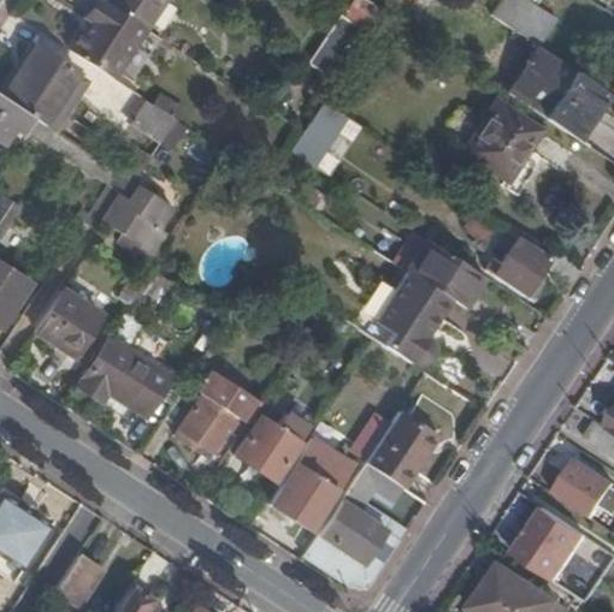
[(102,0),(89,19),(69,49),(88,61),(112,77),(146,25),(145,24),(108,0),(102,0)]
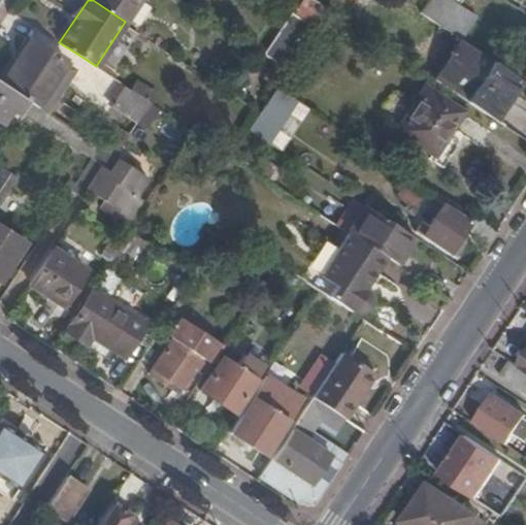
[(78,0),(70,13),(76,17),(88,0),(78,0)]
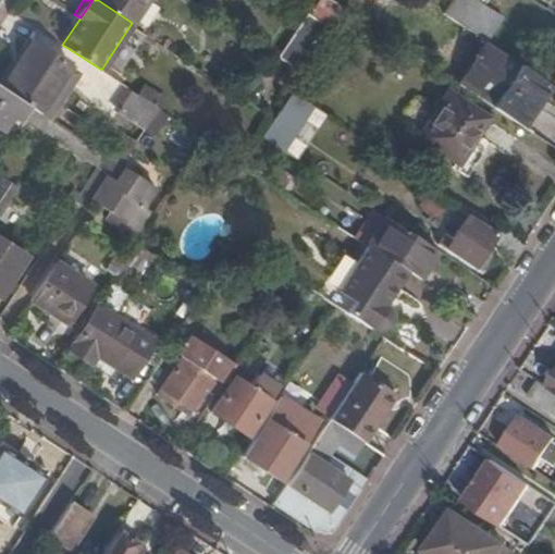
[(98,0),(131,22),(144,0),(98,0)]
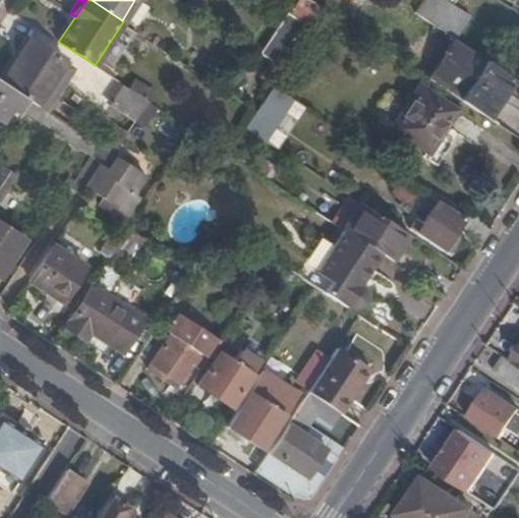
[(330,0),(327,5),(336,11),(343,0),(330,0)]
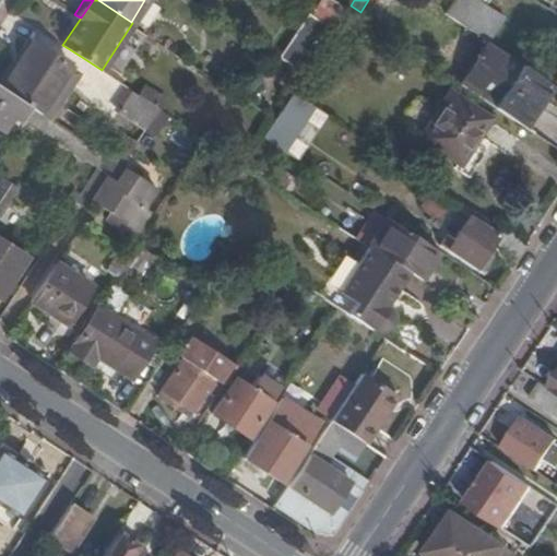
[(451,0),(447,9),(492,38),(507,14),(485,0),(451,0)]
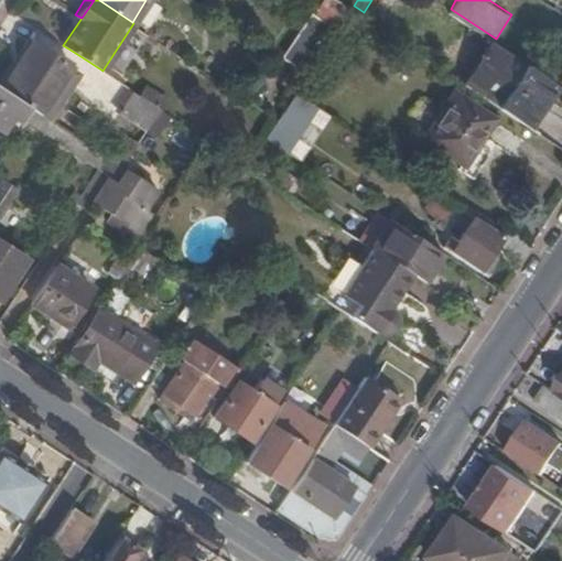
[(316,12),(312,10),(282,57),(290,62),(301,46),(296,43),(316,12)]
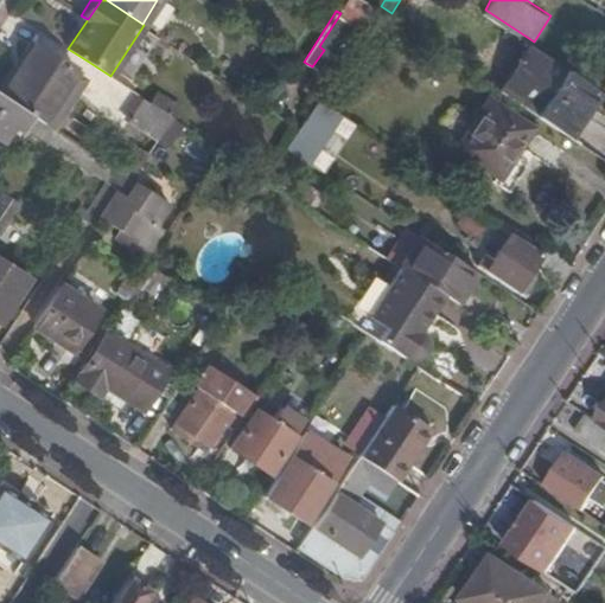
[(365,30),(341,13),(319,46),(324,50),(312,66),(318,70),(332,79),(333,81),(363,33),(365,30)]
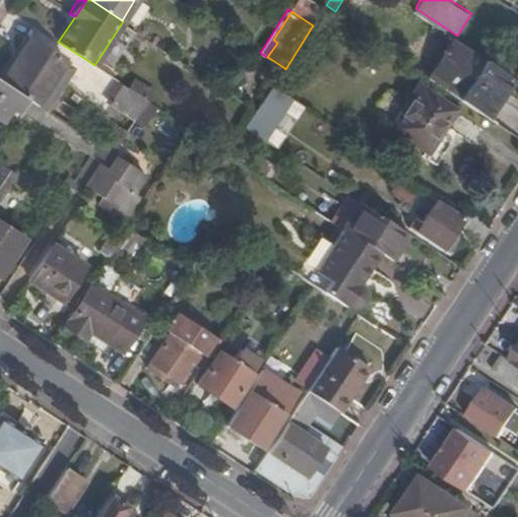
[(434,70),(465,91),(462,95),(494,118),(512,90),(508,87),(515,77),(487,58),(486,60),(454,39),(434,70)]
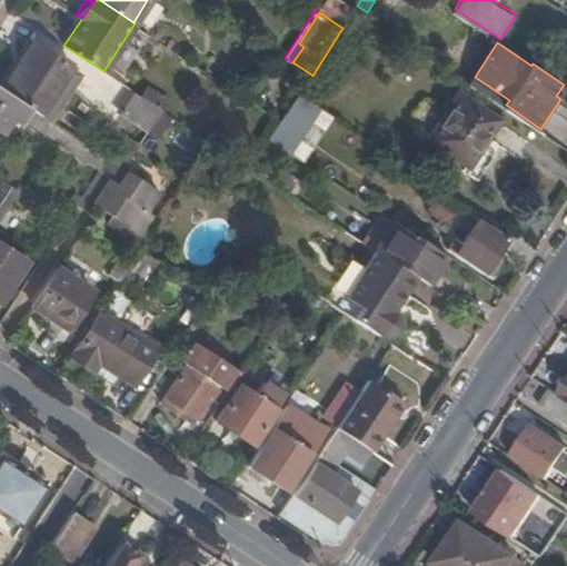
[(73,70),(35,45),(3,89),(30,106),(45,115),(73,70)]
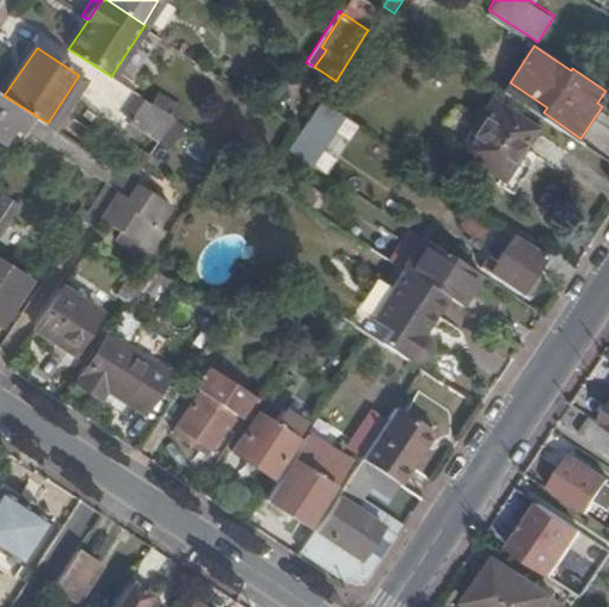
[(608,50),(596,68),(607,75),(603,81),(608,85),(608,50)]
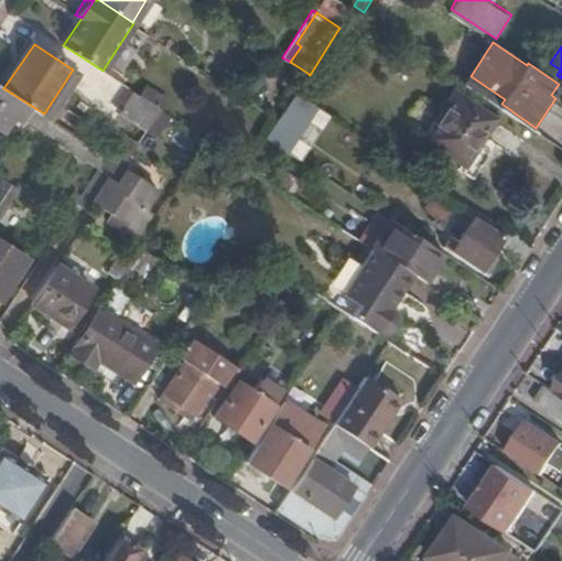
[(295,65),(284,82),(298,90),(309,74),(295,65)]
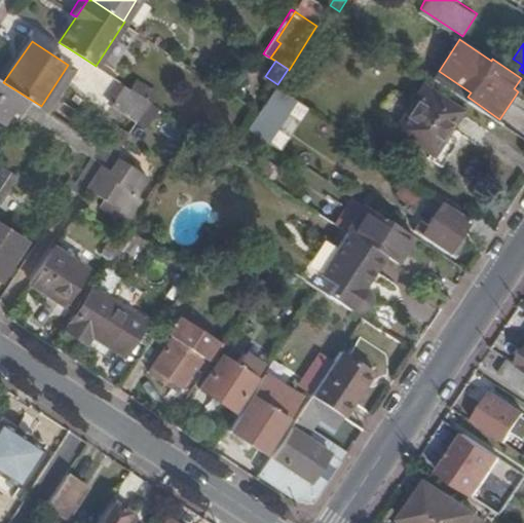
[(76,70),(68,65),(41,106),(49,112),(76,70)]
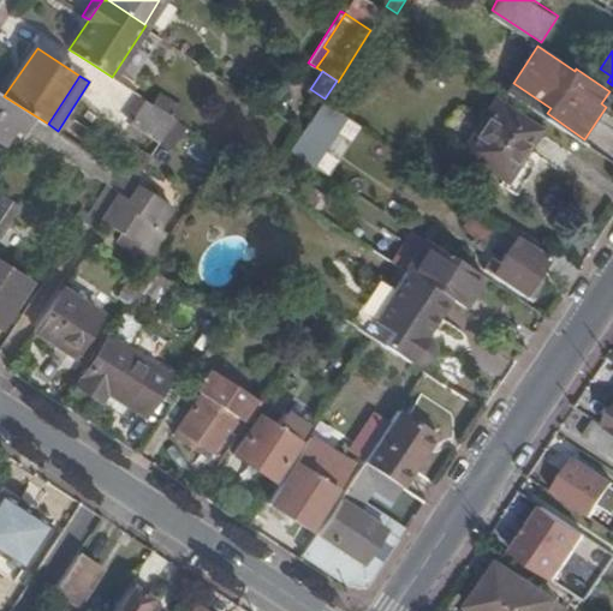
[(0,137),(3,139),(10,129),(13,123),(24,130),(24,127),(33,114),(4,96),(0,94),(0,137)]
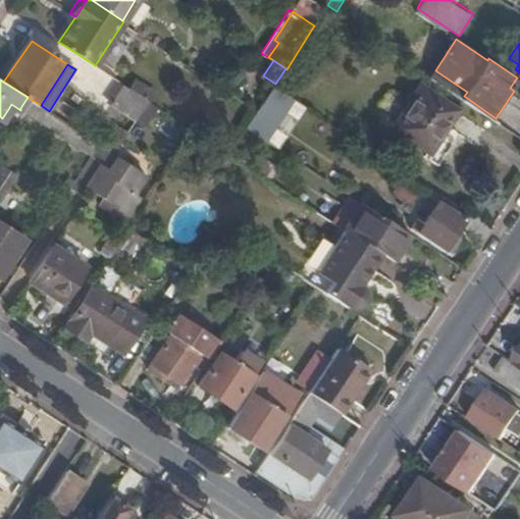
[(111,102),(137,118),(148,101),(122,84),(111,102)]
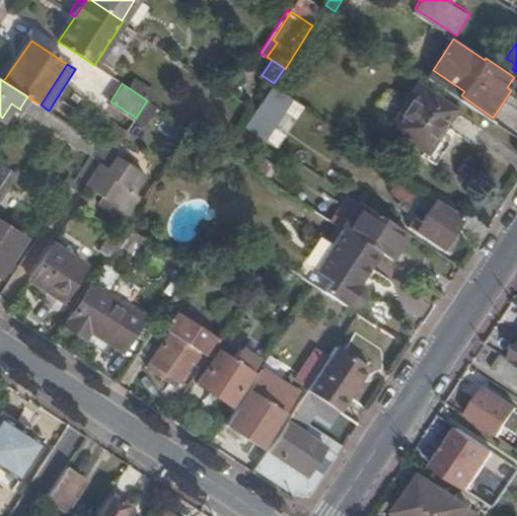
[(285,89),(275,83),(267,95),(276,102),(285,89)]
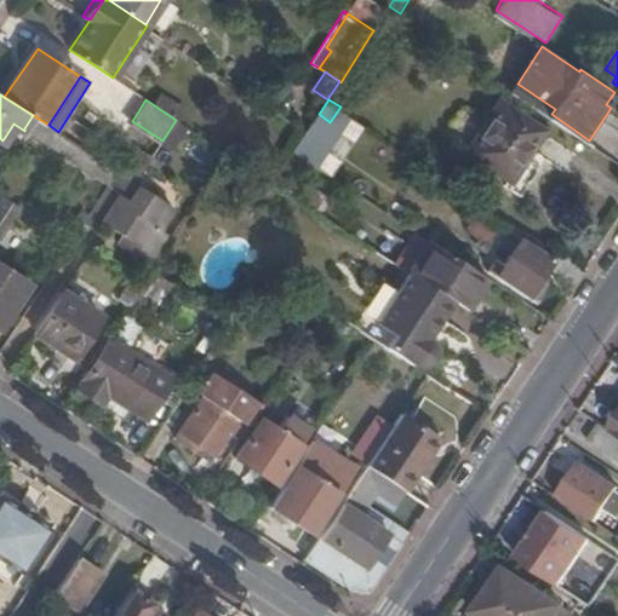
[(498,99),(491,111),(533,139),(541,128),(498,99)]
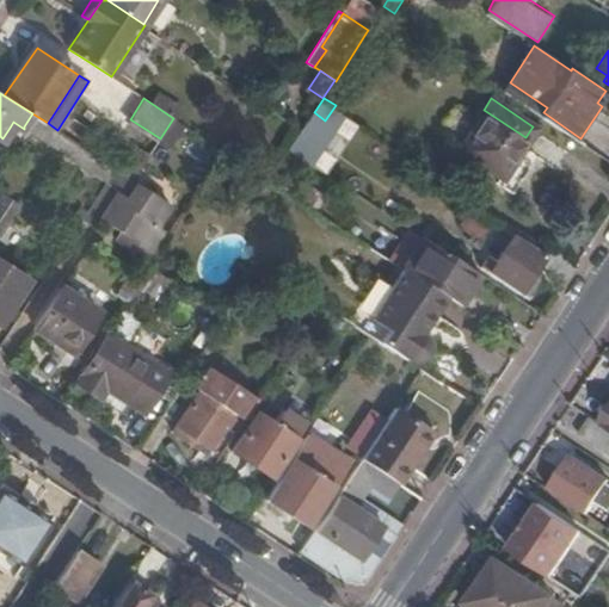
[(461,144),(503,172),(526,137),(484,110),(461,144)]
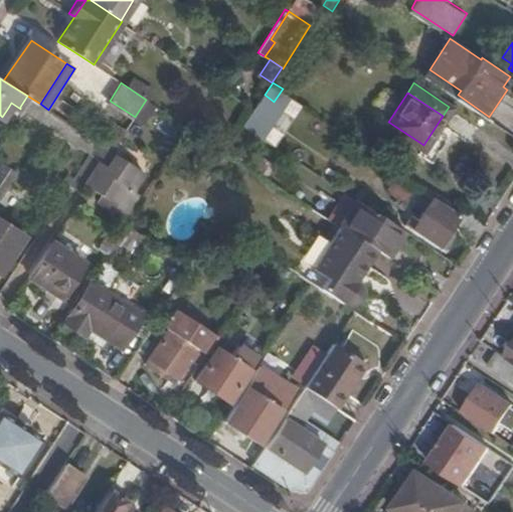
[(274,102),(265,95),(257,107),(266,114),(274,102)]
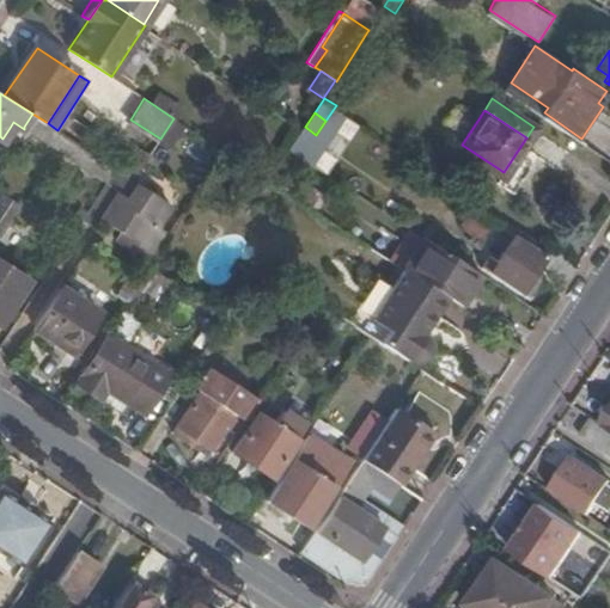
[(32,114),(24,127),(105,182),(115,169),(58,130),(48,123),(32,114)]
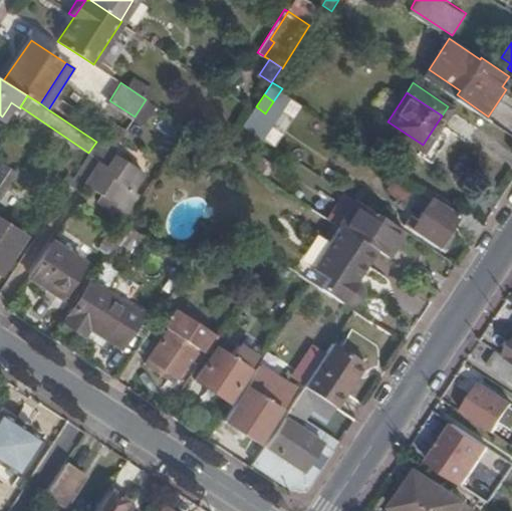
[(147,97),(146,99),(135,116),(147,124),(159,105),(147,97)]
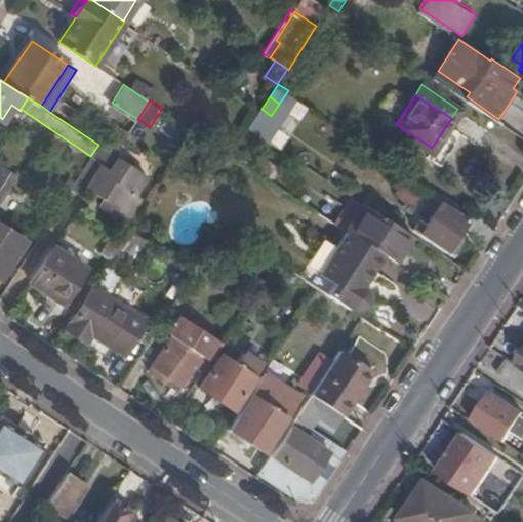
[(21,111),(11,105),(8,110),(16,116),(21,111)]
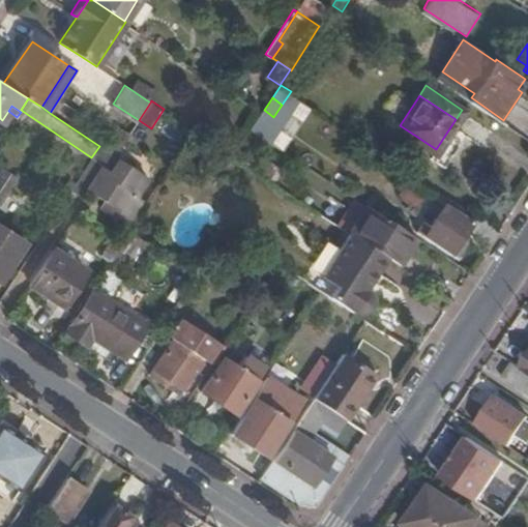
[(264,110),(263,112),(255,123),(265,130),(273,117),(264,110)]
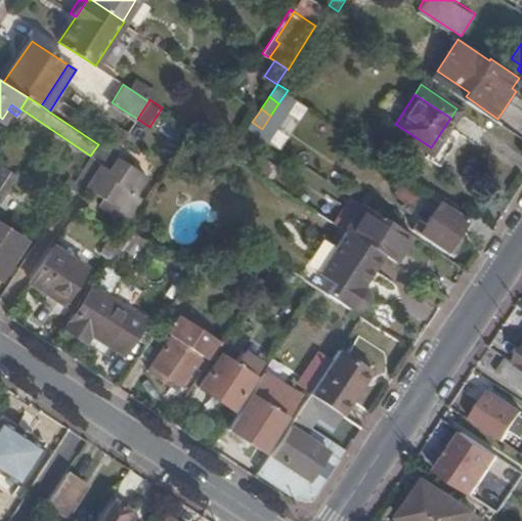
[(128,134),(118,128),(104,148),(115,155),(116,153),(128,134)]
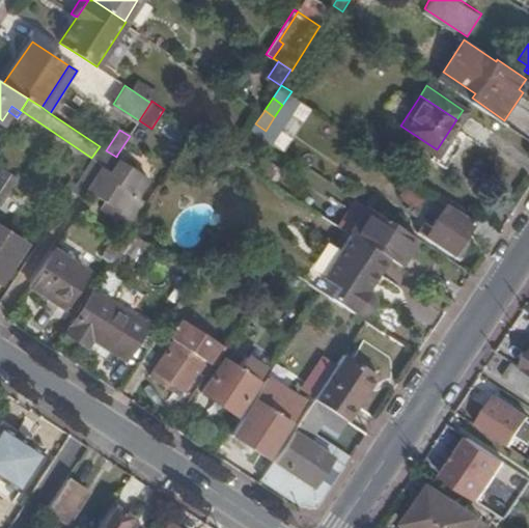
[(265,137),(251,130),(233,156),(237,158),(247,165),(265,137)]
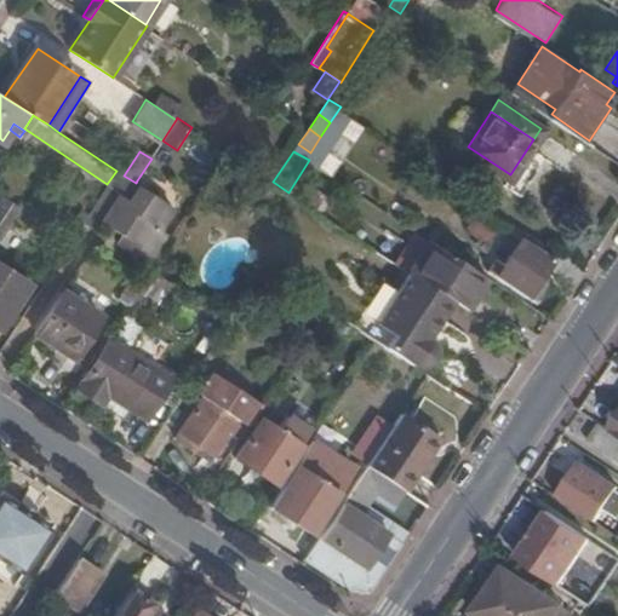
[(116,171),(107,184),(84,220),(96,229),(102,220),(108,224),(136,183),(124,176),(116,171)]
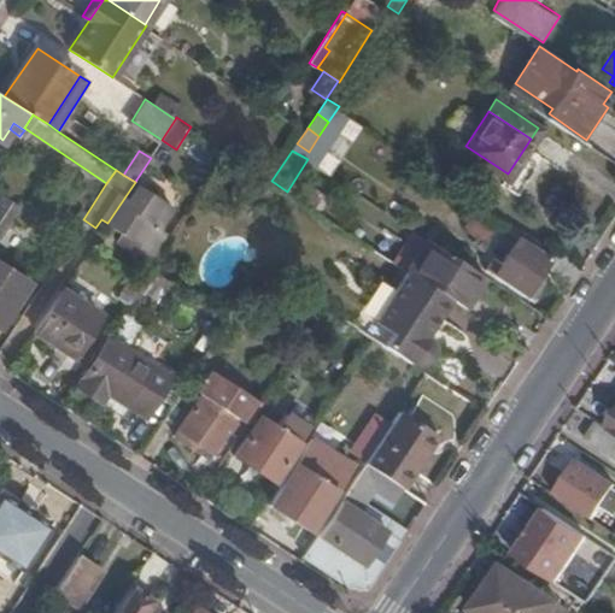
[(136,180),(135,182),(107,223),(127,235),(136,241),(132,251),(153,264),(174,233),(163,223),(175,205),(136,180)]
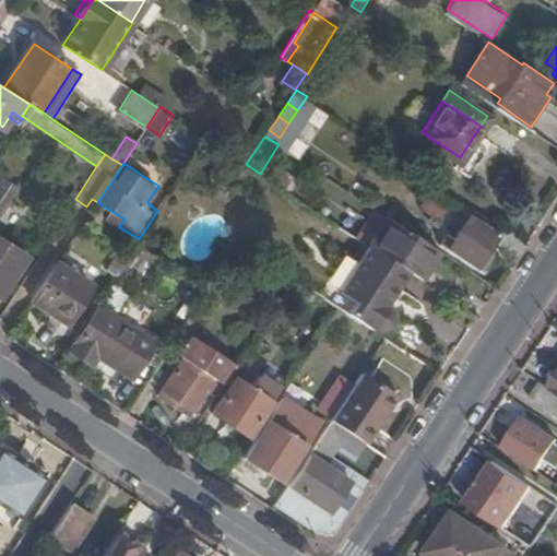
[(0,212),(20,186),(2,173),(0,176),(0,212)]
